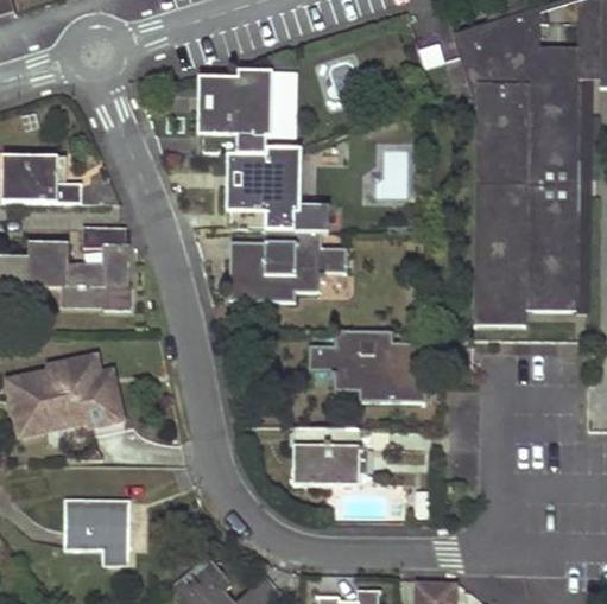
[(0,0),(0,12),(14,7),(11,0),(0,0)]
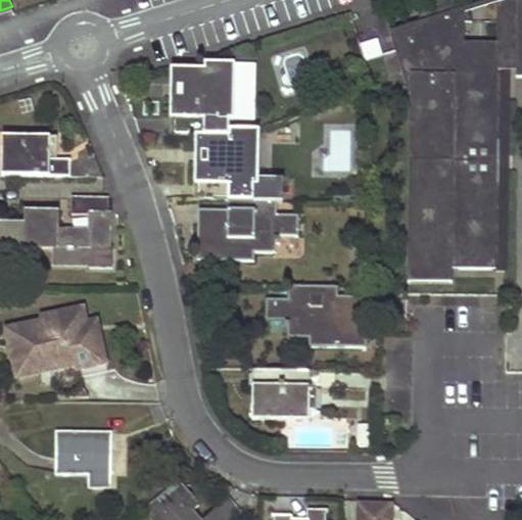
[(419,5),(417,11),(416,18),(389,27),(409,87),(406,276),(452,276),(452,262),(495,263),(497,69),(515,69),(515,77),(521,79),(521,0),(471,0),(465,2),(463,0),(422,0),(419,5)]
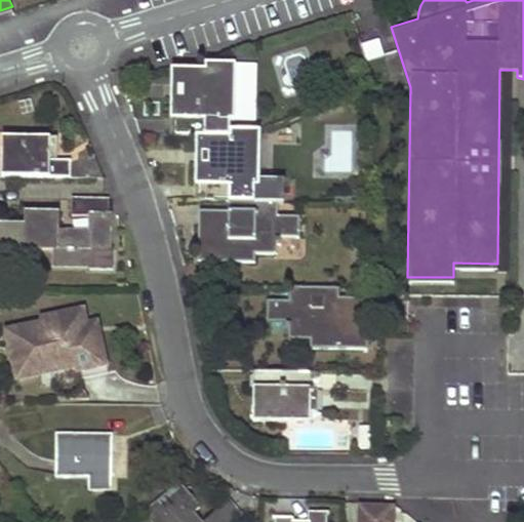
[(360,40),(363,57),(383,53),(378,36),(360,40)]
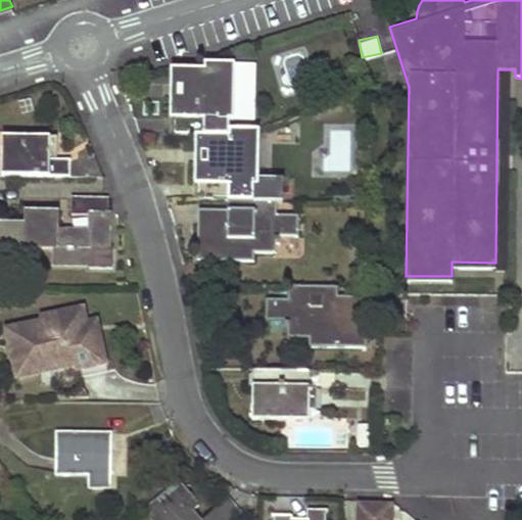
[(206,66),(185,66),(185,94),(172,94),(172,117),(231,119),(232,61),(206,61),(206,66)]
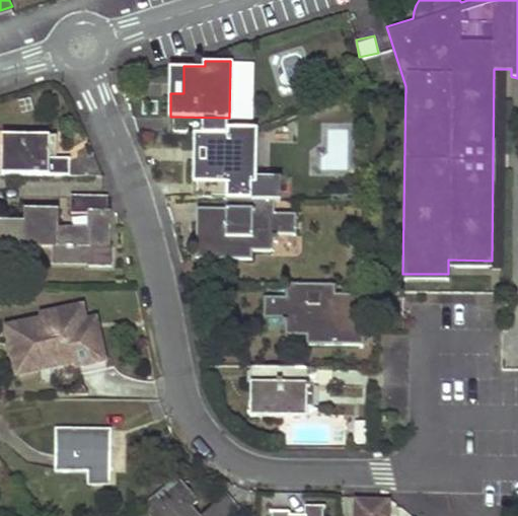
[(183,93),(183,66),(171,65),(170,93),(183,93)]
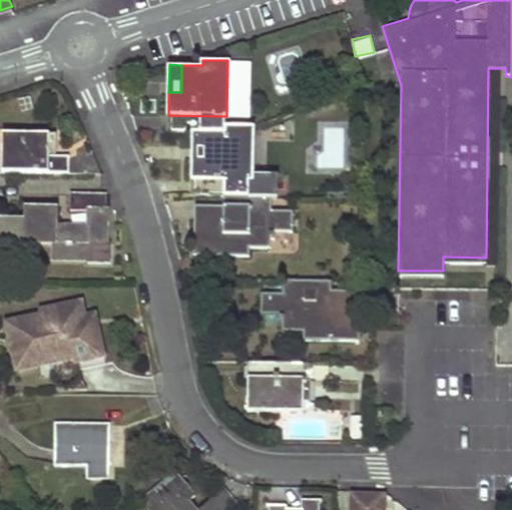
[(226,116),(168,115),(167,129),(192,129),(204,130),(225,130),(225,125),(226,116)]
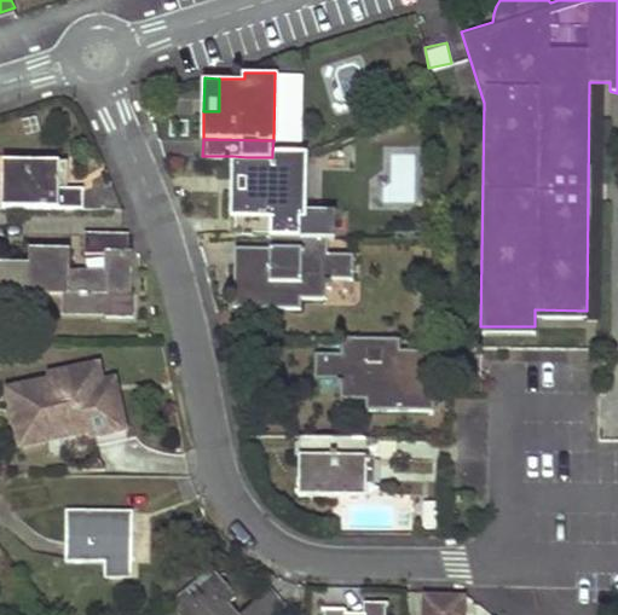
[(304,151),(272,151),(272,157),(247,157),(247,190),(232,189),(231,233),(276,233),(301,235),(301,221),(304,151)]
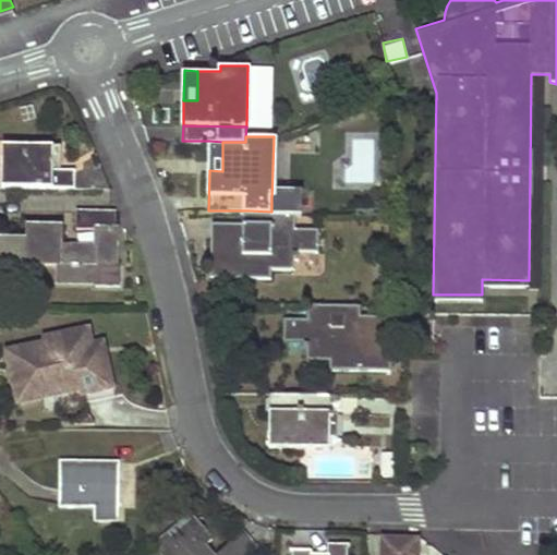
[(222,171),(222,142),(209,141),(209,170),(222,171)]
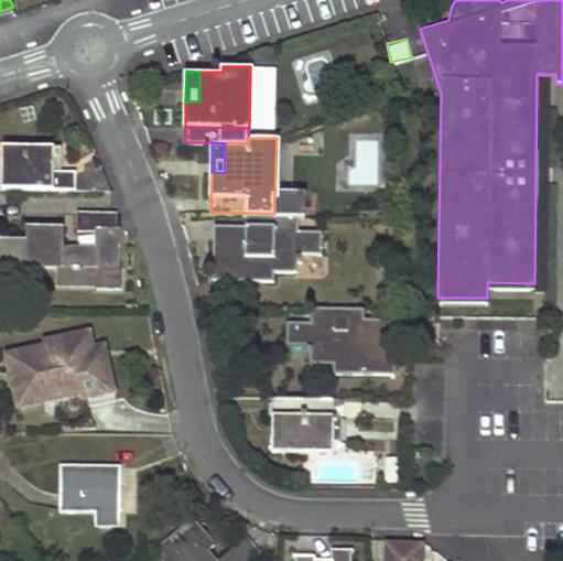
[(63,146),(3,143),(2,185),(76,187),(76,170),(63,169),(63,146)]
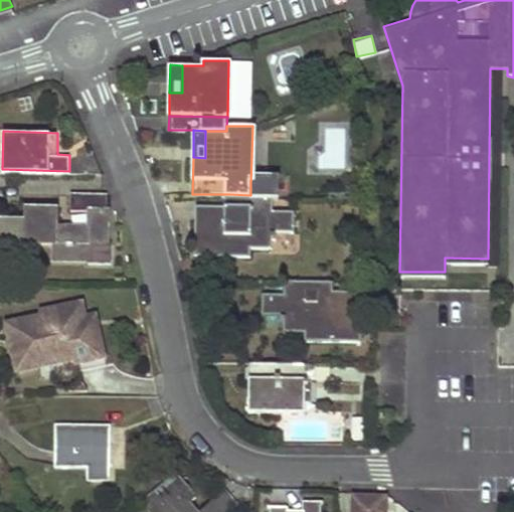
[(107,192),(70,191),(70,207),(87,208),(87,223),(56,223),(56,206),(24,205),(24,217),(23,240),(55,241),(55,260),(89,260),(90,242),(107,244),(107,192)]
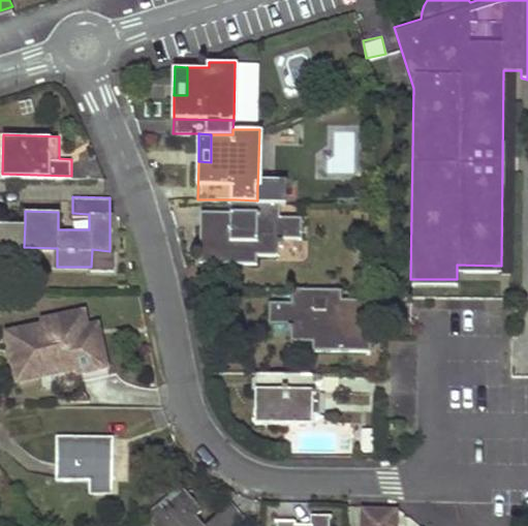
[(257,200),(236,199),(237,211),(202,210),(202,260),(257,263),(257,252),(278,253),(278,244),(283,243),(283,236),(301,237),(302,214),(280,214),(281,200),(257,200)]
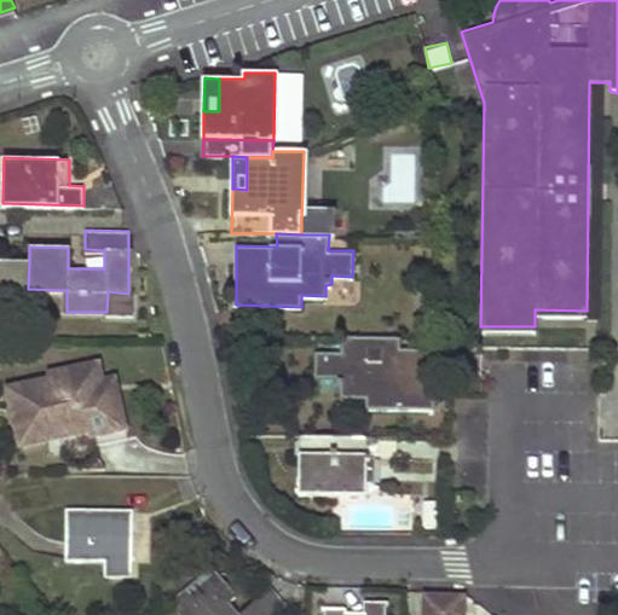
[(0,302),(28,305),(28,289),(29,261),(0,260),(0,302)]
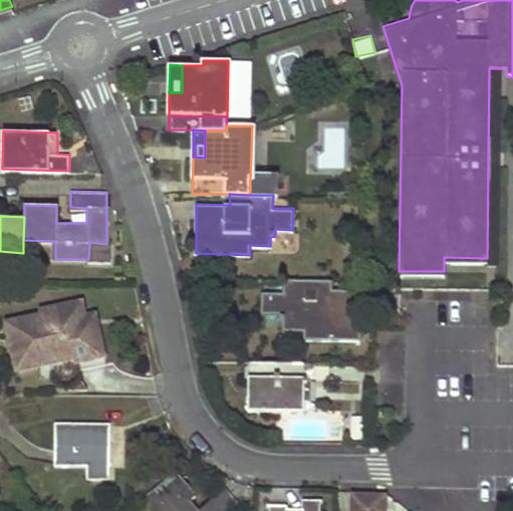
[(326,278),(283,277),(283,290),(263,290),(261,311),(280,312),(280,318),(284,318),(284,329),(306,330),(306,338),(360,339),(360,295),(360,289),(326,290),(326,278)]
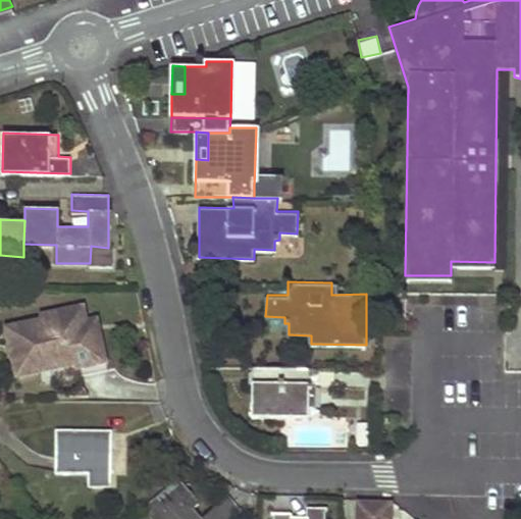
[(43,318),(7,325),(16,369),(41,364),(42,368),(74,361),(75,367),(107,361),(102,341),(85,329),(84,321),(87,320),(84,304),(67,308),(70,317),(44,323),(43,318)]
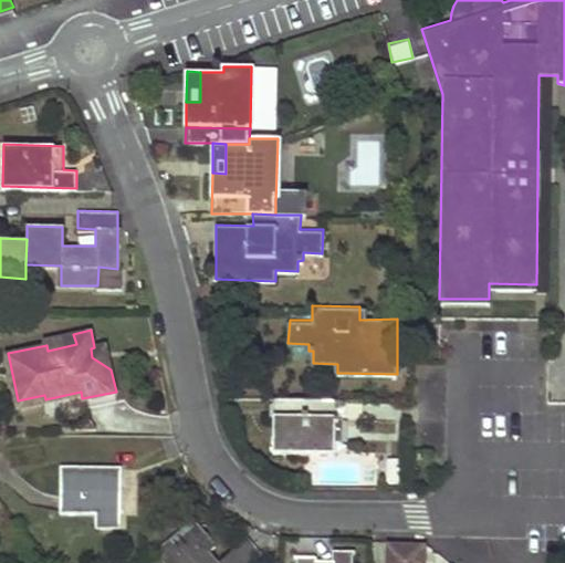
[(106,344),(94,346),(94,347),(91,348),(92,357),(111,369),(106,344)]
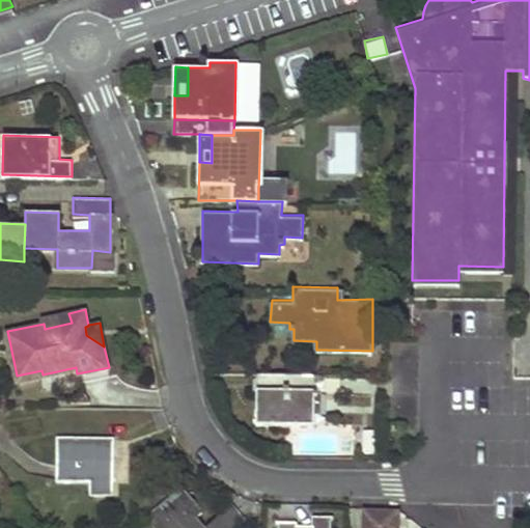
[(79,382),(110,376),(109,367),(77,373),(79,382)]
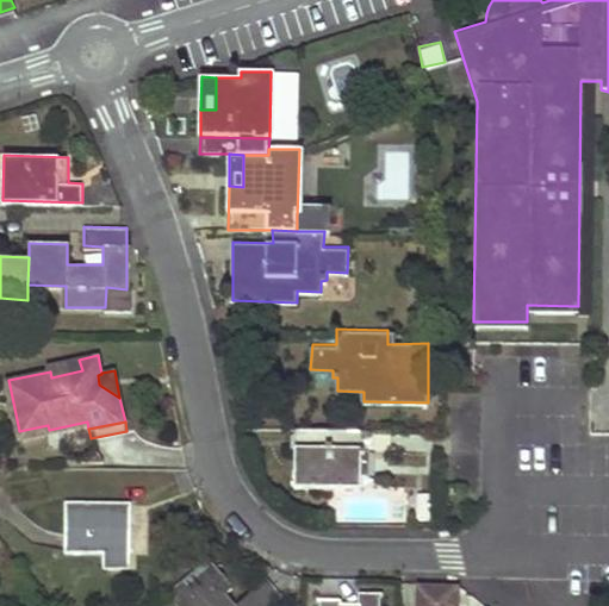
[(362,429),(296,426),(296,487),(362,488),(362,429)]
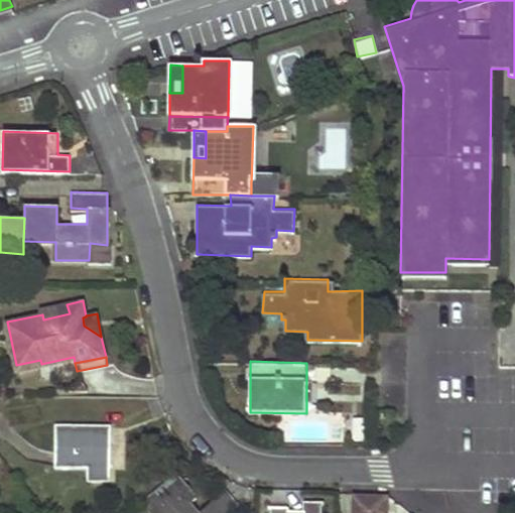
[(111,425),(56,423),(55,465),(87,467),(109,467),(111,425)]
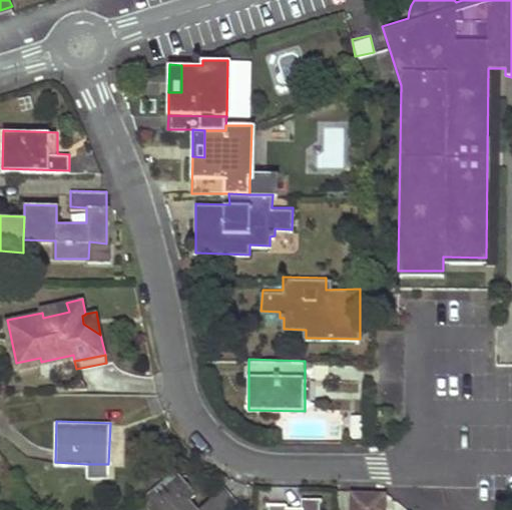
[(86,477),(108,478),(108,464),(86,464),(86,477)]
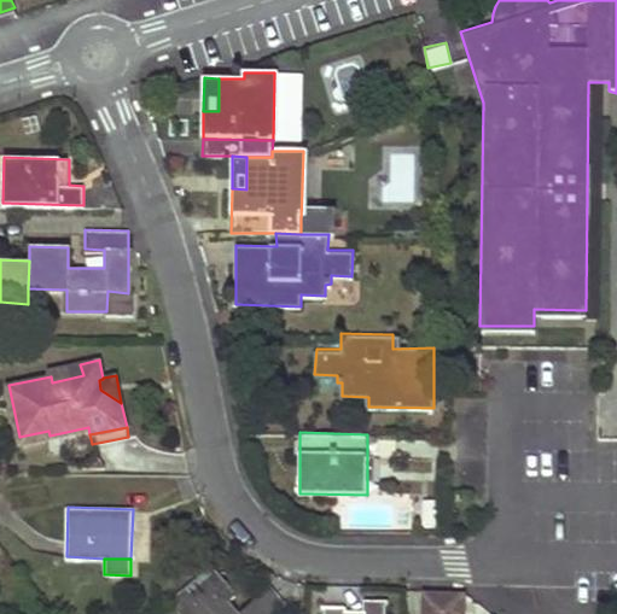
[(239,591),(215,562),(179,591),(191,604),(191,613),(289,613),(291,613),(272,590),(243,612),(231,598),(239,591)]
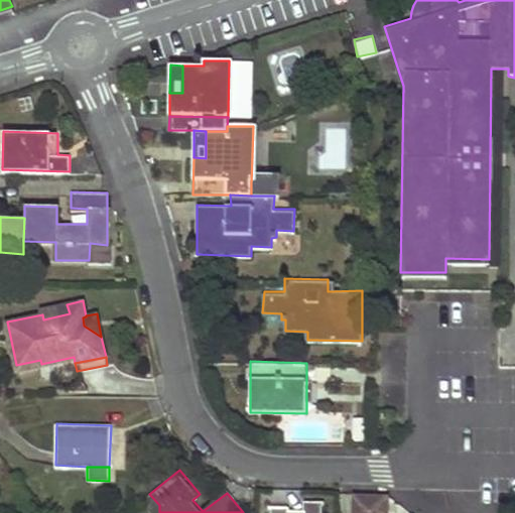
[(385,512),(386,498),(356,497),(355,512),(385,512)]
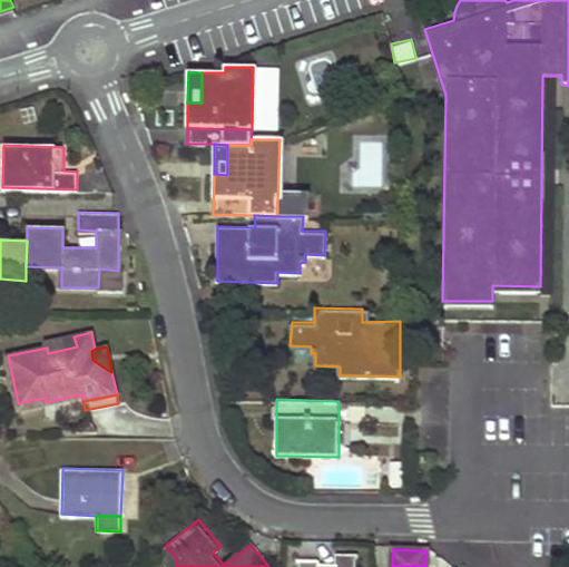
[(320,559),(300,558),(298,566),(355,566),(356,555),(339,555),(339,565),(320,565),(320,559)]
